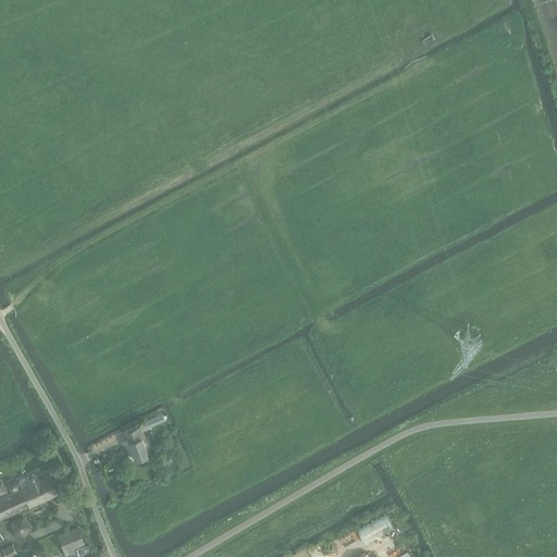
[(146,421),(148,426),(165,420),(163,413),(146,421)]
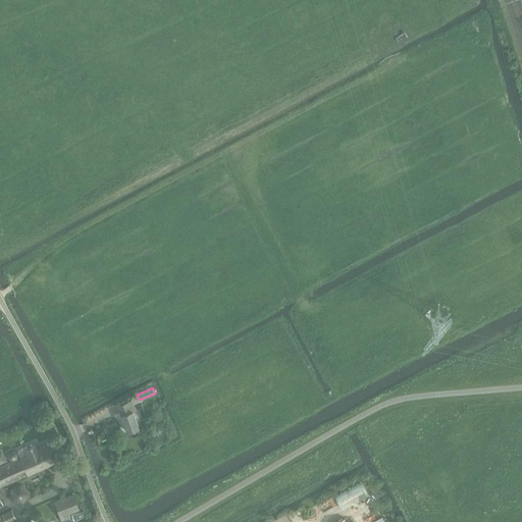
[(119,415),(125,431),(138,427),(132,411),(135,410),(131,400),(116,406),(118,410),(120,415),(119,415)]
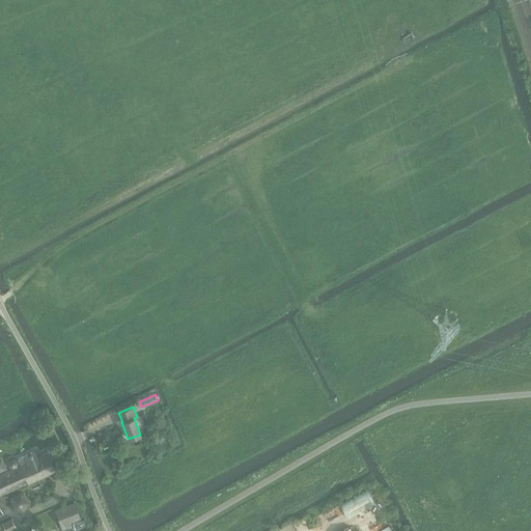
[(0,475),(0,495),(57,469),(49,451),(37,456),(35,451),(18,459),(21,466),(0,475)]
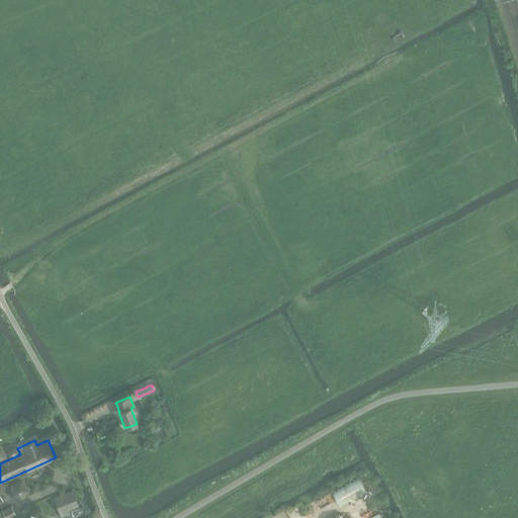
[(332,493),(340,506),(366,492),(359,478),(332,493)]
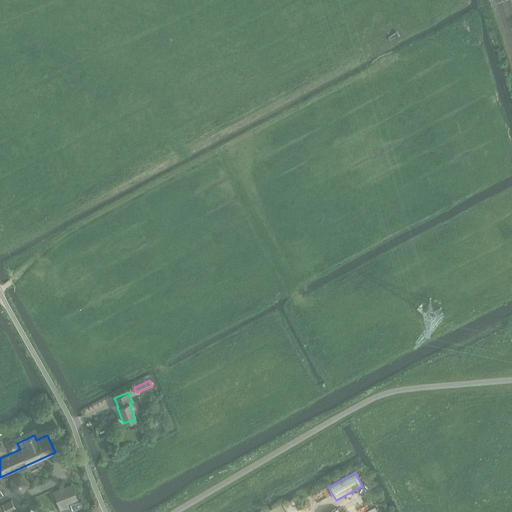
[(26,492),(26,476),(12,476),(12,492),(26,492)]
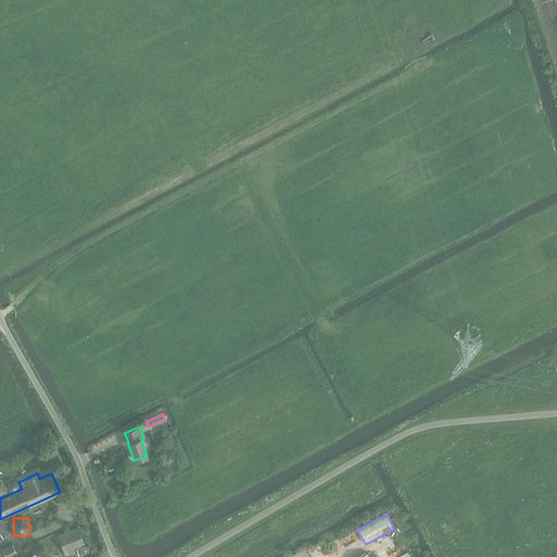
[(58,535),(63,552),(84,544),(77,528),(58,535)]
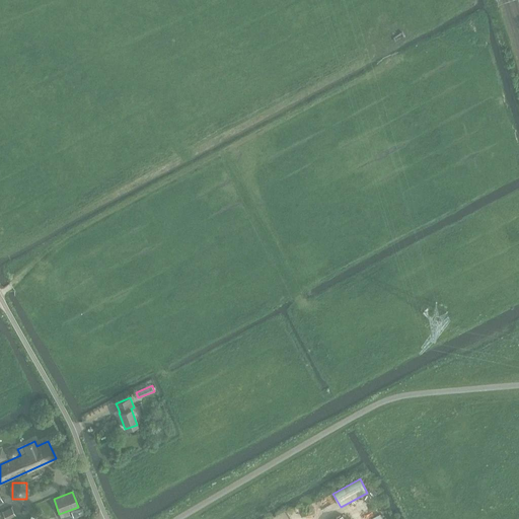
[(11,507),(2,512),(5,518),(6,518),(15,515),(11,507)]
